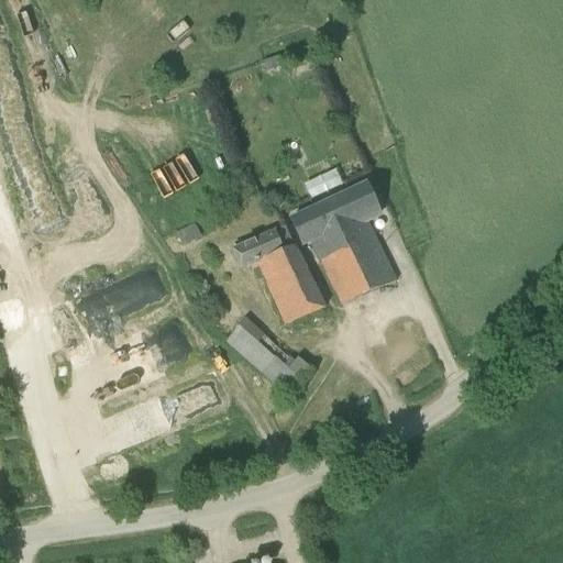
[(279,56),(262,62),(265,73),(283,67),(279,56)]
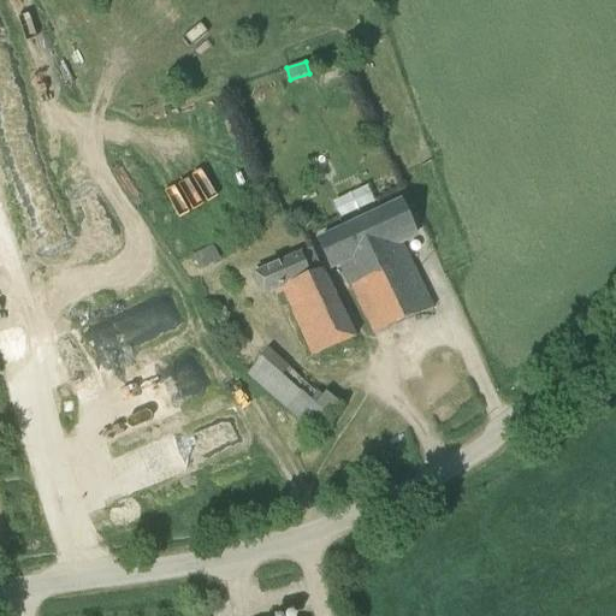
[(336,197),(339,212),(373,203),(369,189),(336,197)]
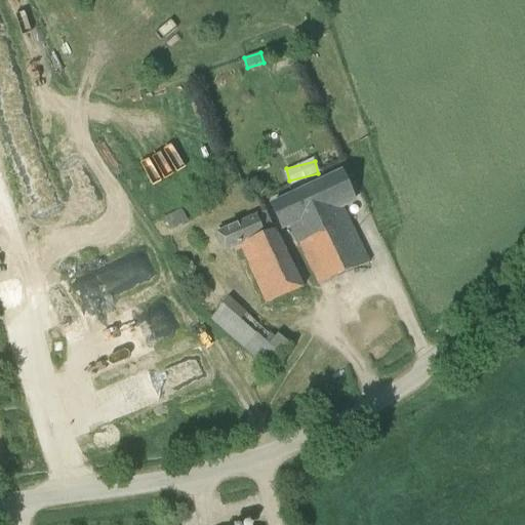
[(338,176),(271,207),(281,230),(289,226),(317,287),(366,264),(340,207),(351,203),(338,176)]
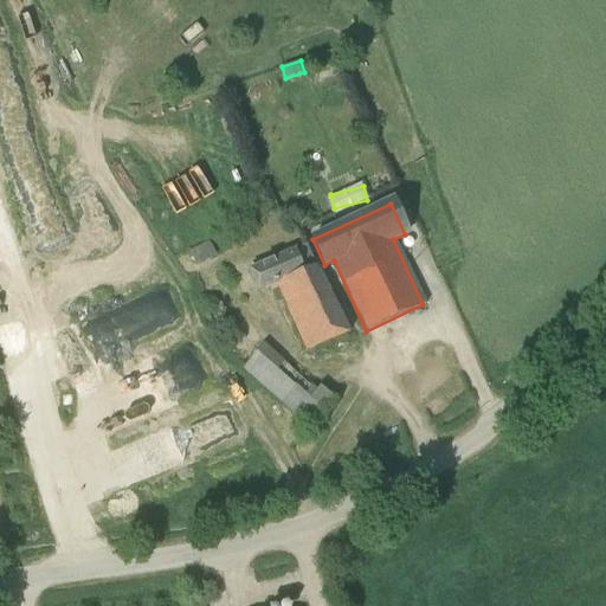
[(210,242),(188,252),(192,259),(193,259),(198,266),(217,257),(210,242)]
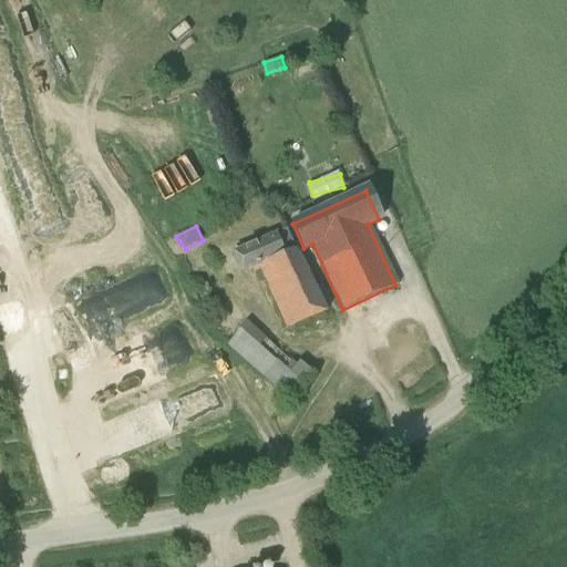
[(234,255),(243,274),(258,267),(286,330),(326,312),(288,229),(234,255)]
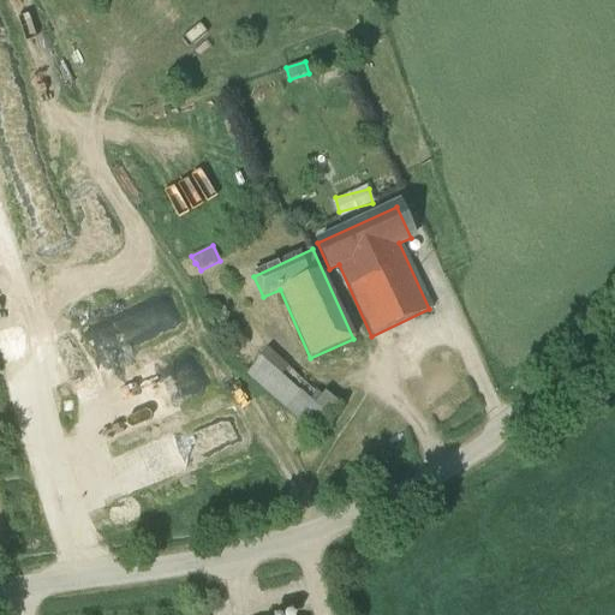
[(322,395),(268,348),(245,375),(316,435),(341,405),(326,392),(322,395)]
